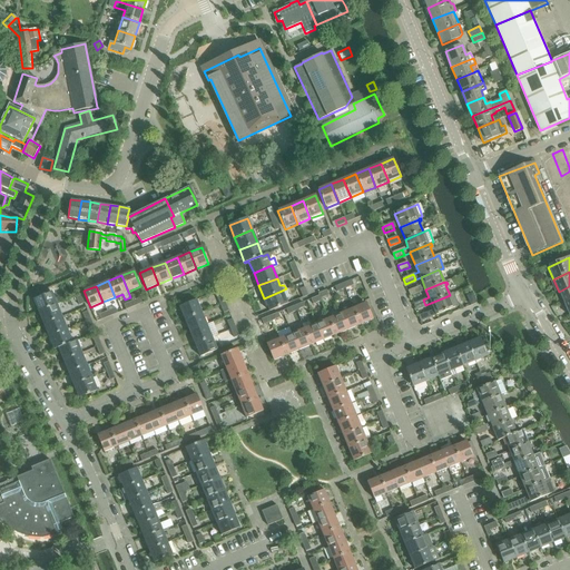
[(411,296),(420,292),(418,286),(409,291),(411,296)]
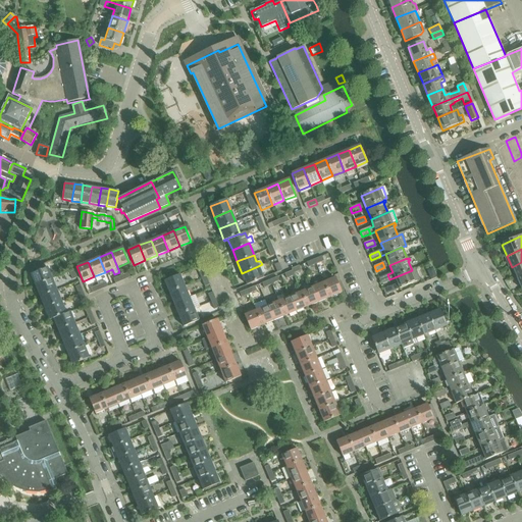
[(521,262),(512,267),(516,278),(521,275),(521,262)]
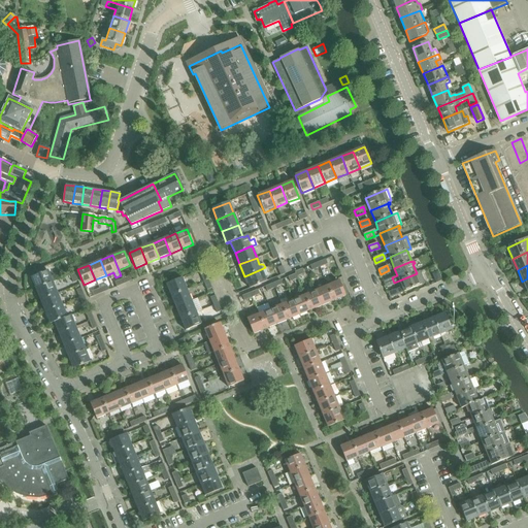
[(261,269),(244,276),(250,289),(266,282),(261,269)]
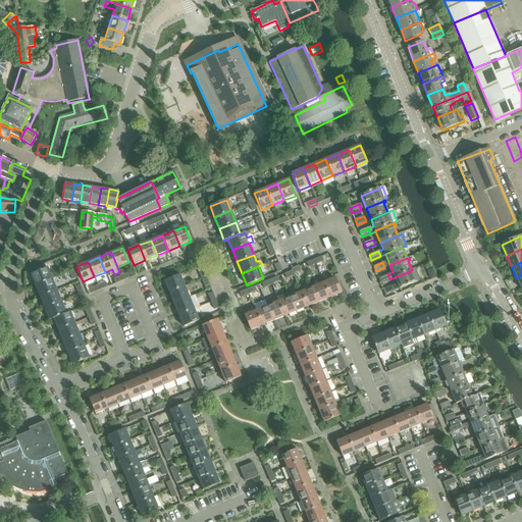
[(47,267),(31,274),(35,285),(51,278),(55,277),(53,271),(49,273),(47,267)]
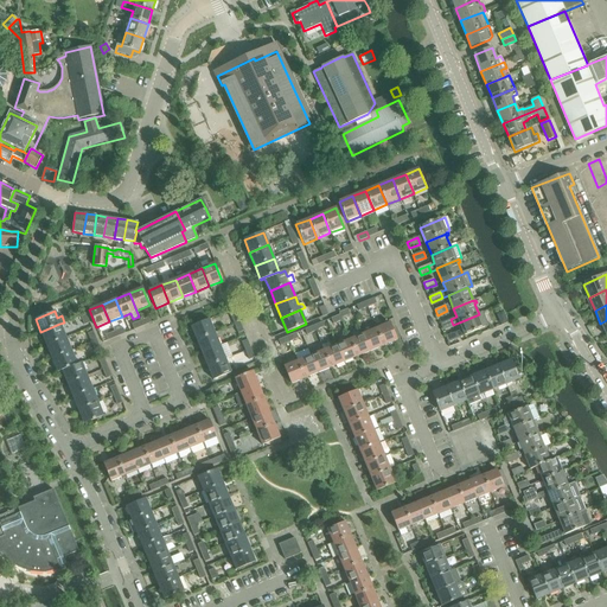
[(481,313),(479,314),(459,323),(465,337),(485,328),(480,317),(483,315),(481,313)]
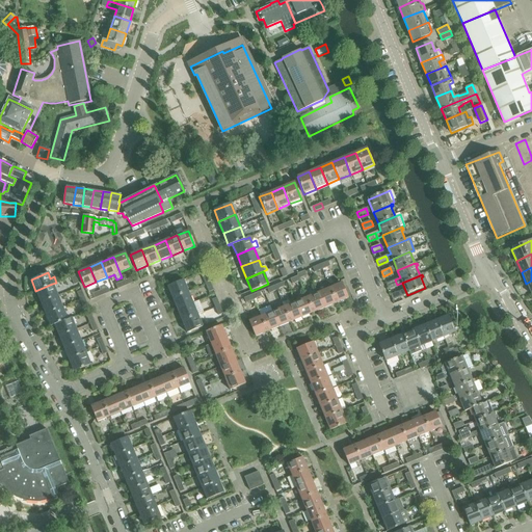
[(395,280),(386,283),(389,288),(397,285),(395,280)]
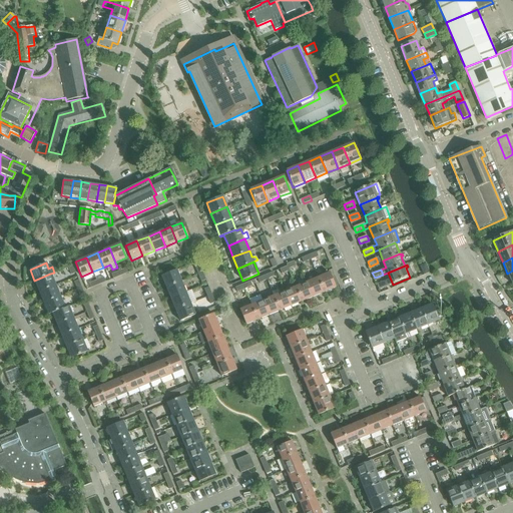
[(161,277),(166,288),(181,282),(176,271),(161,277)]
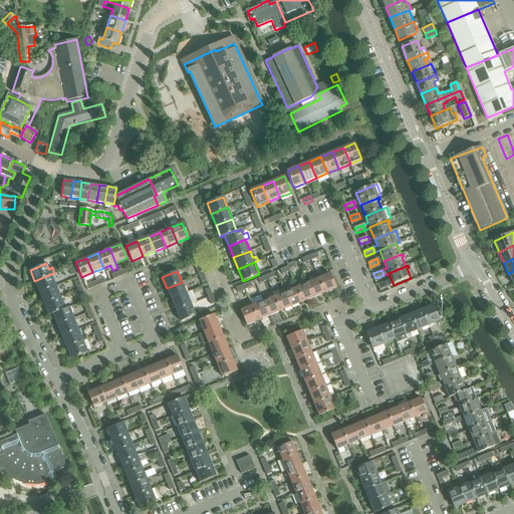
[(330,273),(319,278),(325,293),(336,288),(330,273)]
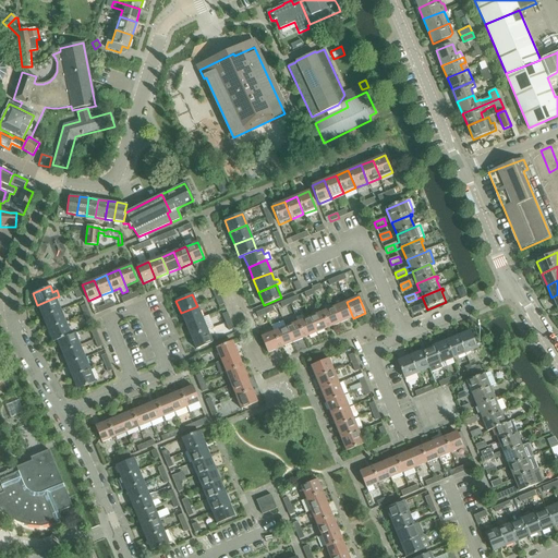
[(37,305),(43,317),(60,311),(55,298),(37,305)]
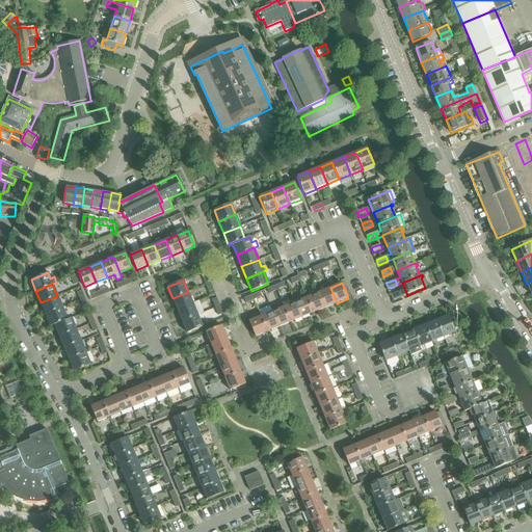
[(330,288),(319,293),(325,309),(337,303),(330,288)]
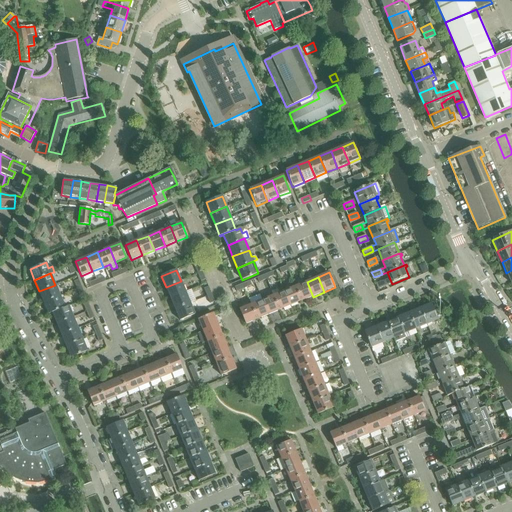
[(166,287),(170,298),(185,292),(181,281),(166,287)]
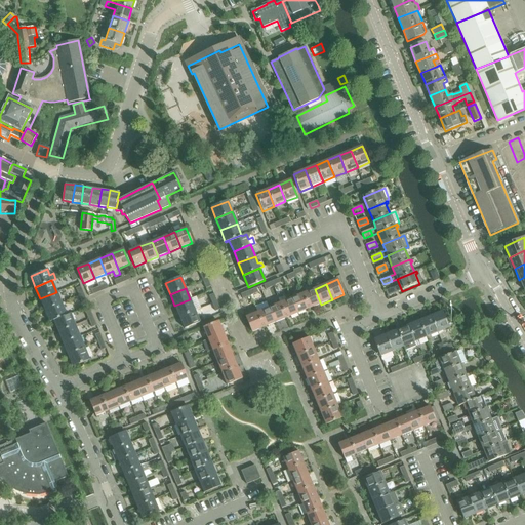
[(388,296),(397,292),(395,288),(386,291),(388,296)]
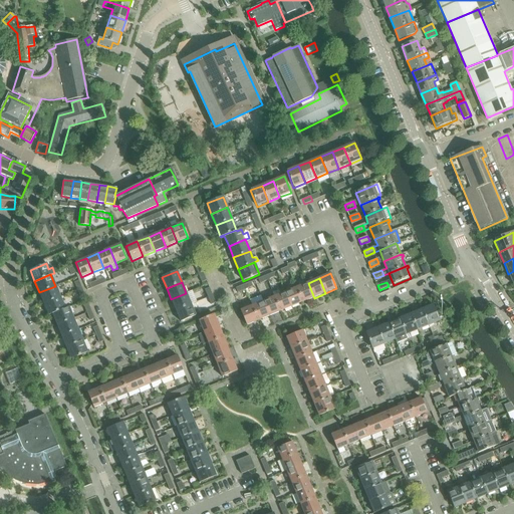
[(308,283),(296,287),(303,302),(314,298),(308,283)]
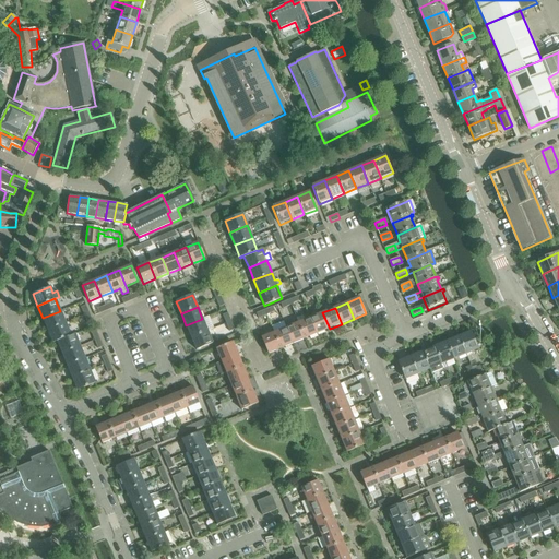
[(43,318),(48,331),(66,323),(60,311),(43,318)]
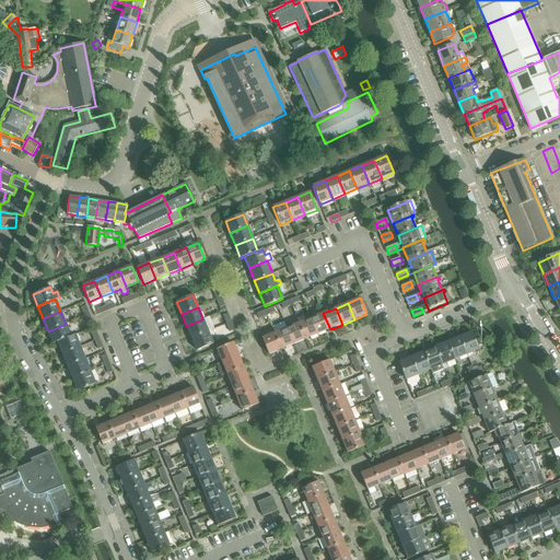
[(222,315),(226,324),(231,322),(228,313),(222,315)]
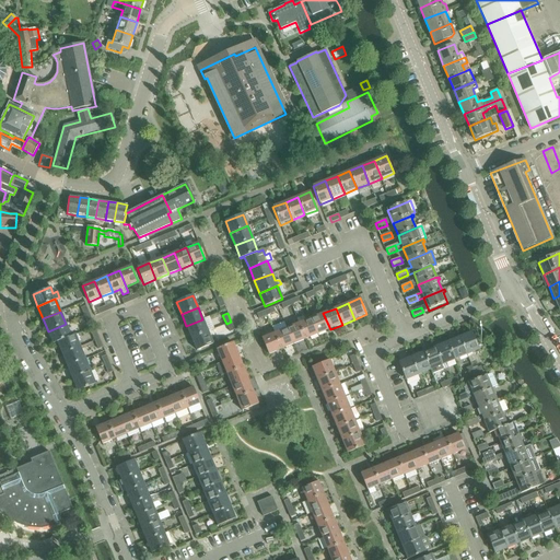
[(323,313),(311,318),(317,335),(330,329),(323,313)]
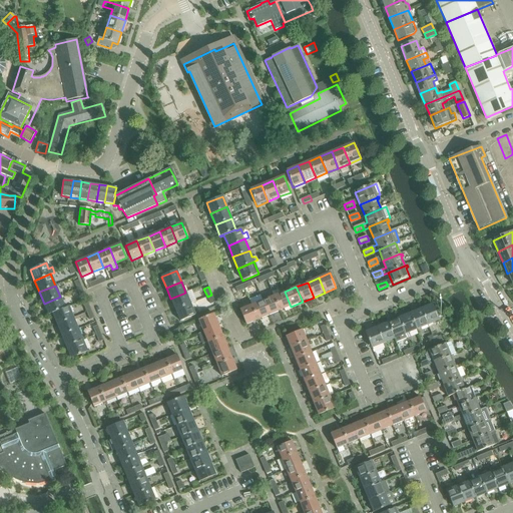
[(278,290),(272,293),(274,296),(280,311),(291,307),(285,292),(280,294),(278,290)]
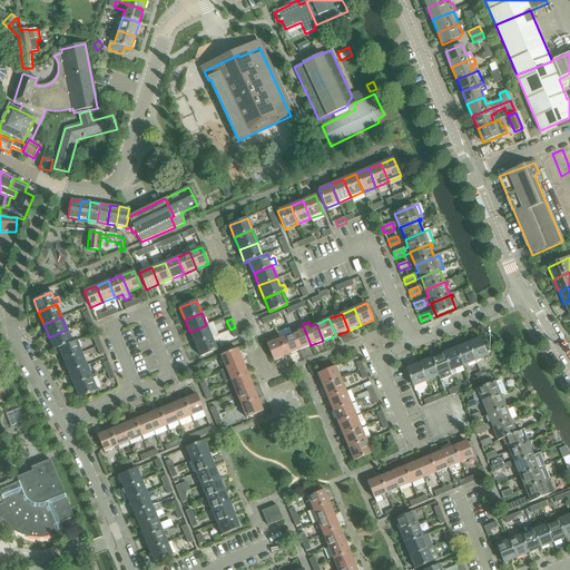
[(189,332),(195,344),(212,337),(206,325),(189,332)]
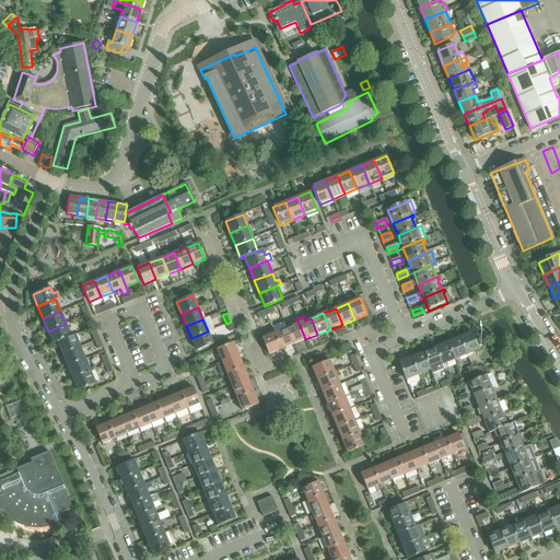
[(299,323),(287,328),(293,345),(305,339),(299,323)]
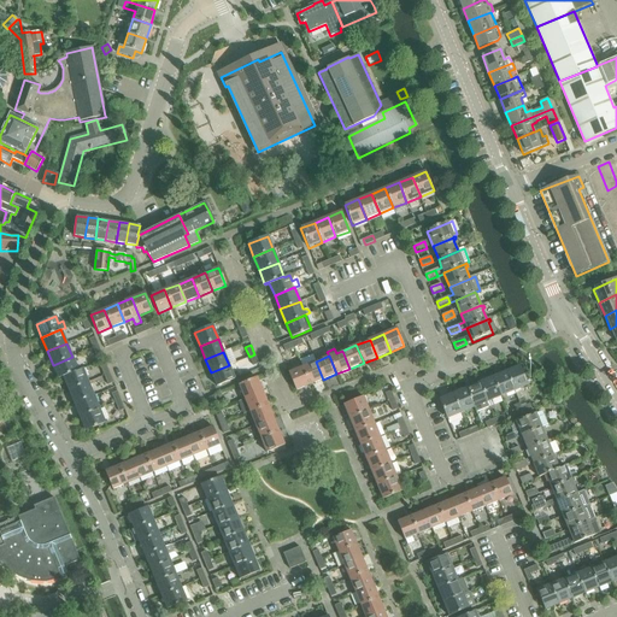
[(63,376),(63,377),(77,370),(72,357),(53,365),(58,378),(63,376)]
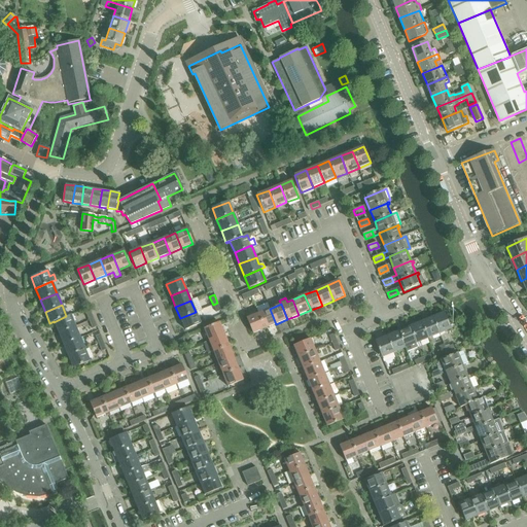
[(270,309),(257,314),(265,329),(276,324),(270,309)]
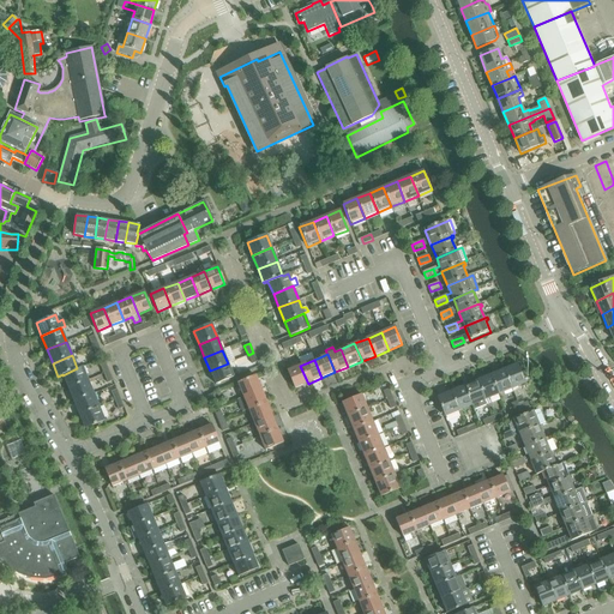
[(228,363),(210,371),(216,385),(234,377),(230,369),(236,367),(234,362),(228,363)]
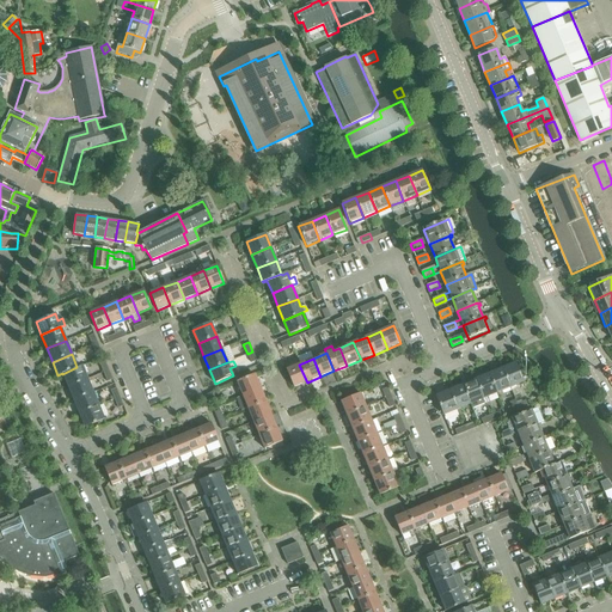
[(515,363),(502,369),(510,389),(524,383),(515,363)]
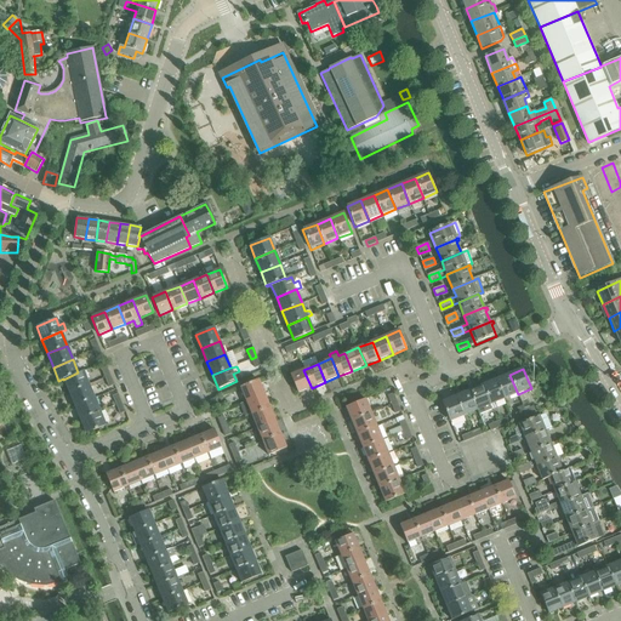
[(297,393),(312,388),(303,370),(290,375),(297,393)]
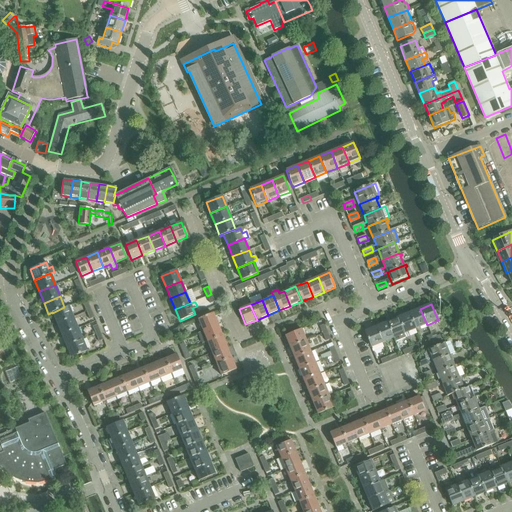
[(65,308),(64,307),(52,313),(57,324),(73,317),(68,306),(65,308)]
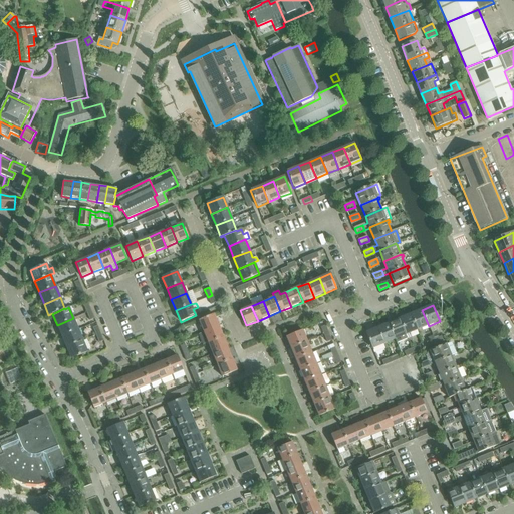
[(422,310),(411,314),(418,330),(429,326),(422,310)]
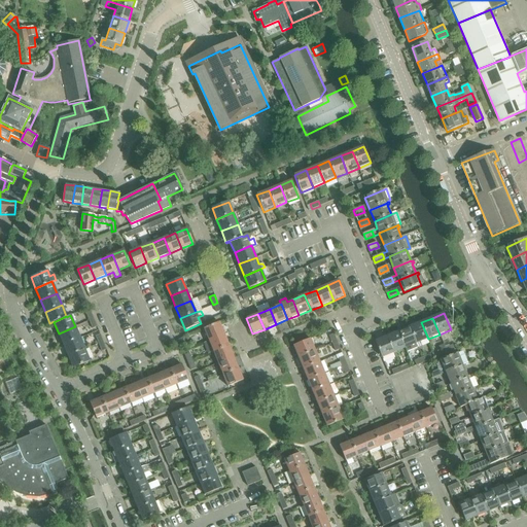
[(421,322),(410,327),(417,344),(428,339),(421,322)]
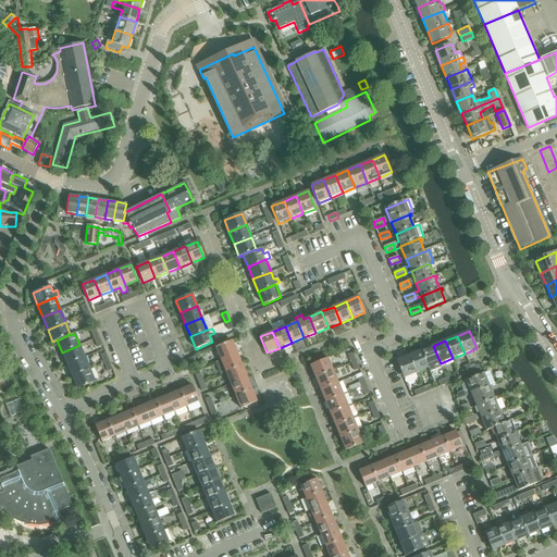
[(215,348),(220,360),(236,354),(232,342),(215,348)]
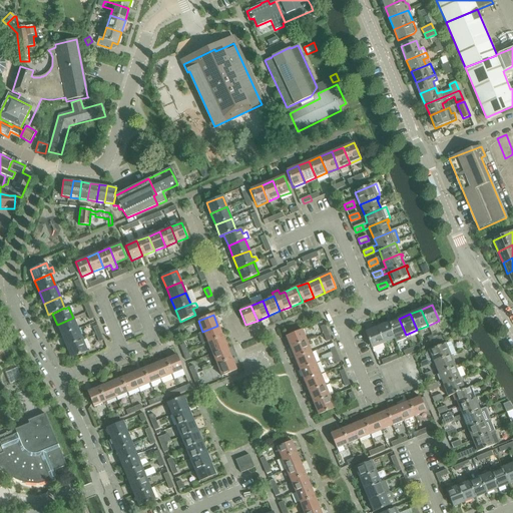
[(57,325),(61,336),(78,329),(73,318),(57,325)]
